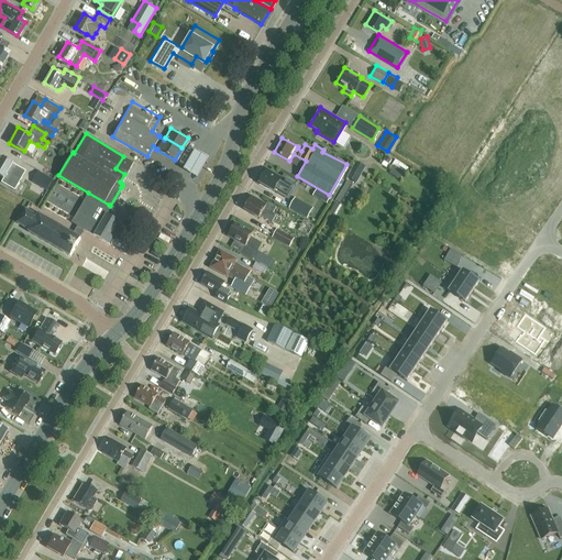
[(207,154),(193,146),(182,165),(195,173),(207,154)]
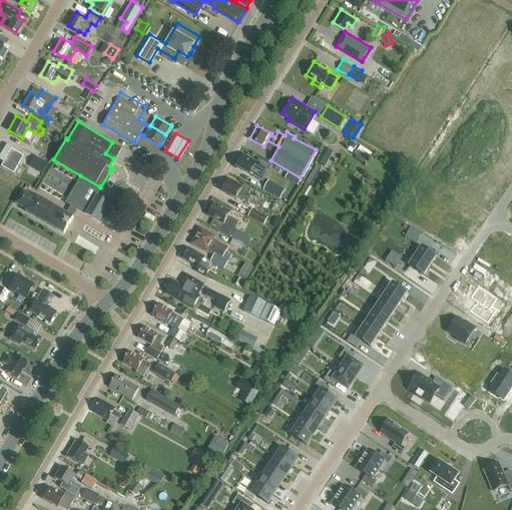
[(1,141),(0,143),(0,158),(3,160),(1,165),(12,171),(17,162),(16,161),(21,153),(1,141)]
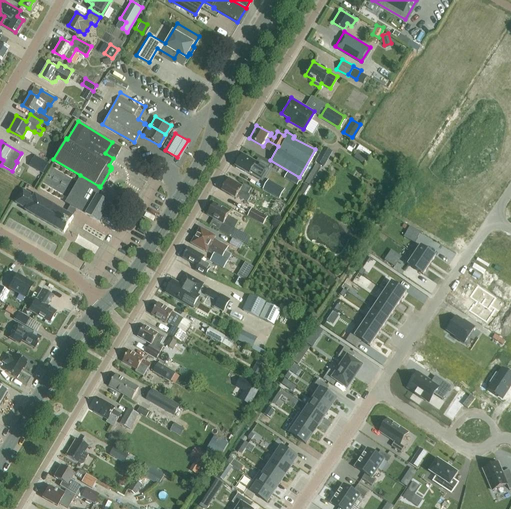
[(105,153),(113,158),(120,146),(112,142),(105,153)]
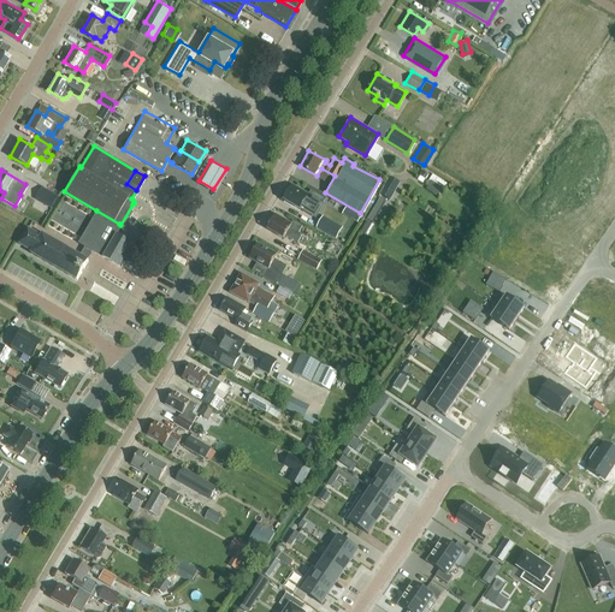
[(388,173),(378,191),(389,197),(398,179),(388,173)]
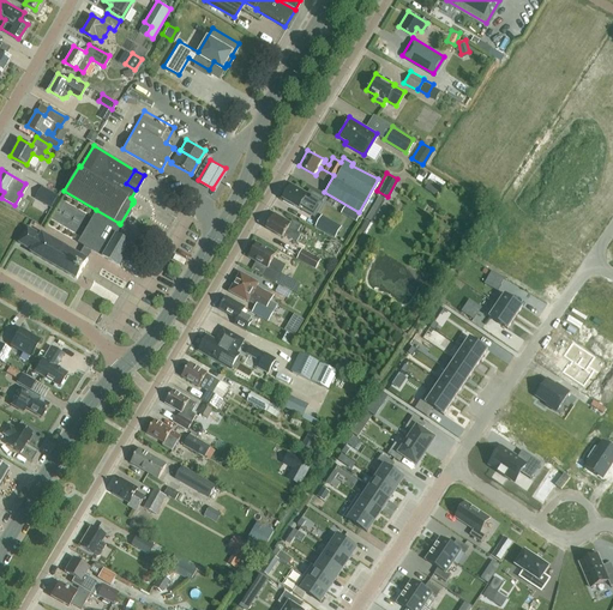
[(322,194),(308,186),(306,191),(289,182),(281,197),(298,206),(299,204),(312,211),(322,194)]
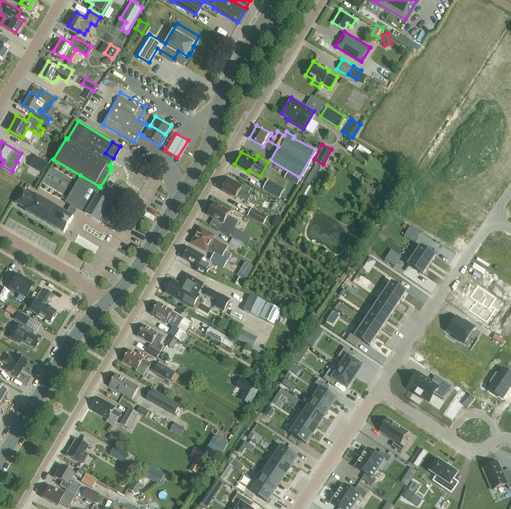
[(47,161),(34,154),(31,160),(37,163),(35,167),(41,170),(47,161)]
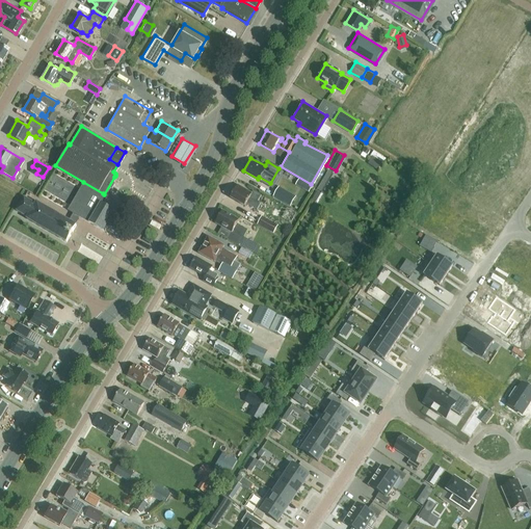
[(23,195),(16,209),(27,215),(26,217),(65,240),(75,223),(73,221),(77,214),(102,229),(106,221),(105,220),(112,208),(99,200),(103,193),(83,182),(68,209),(73,211),(68,219),(35,201),(34,202),(23,195)]
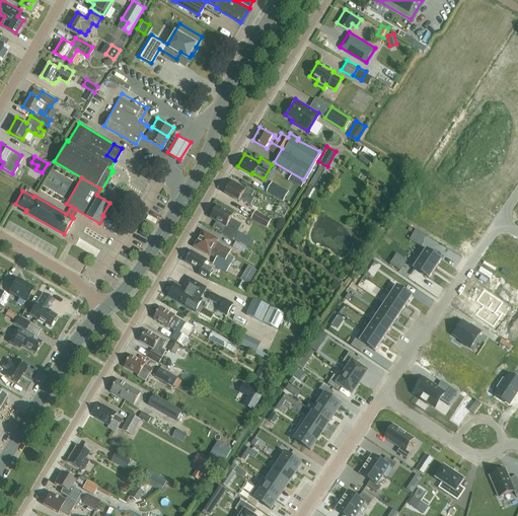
[(230,178),(223,191),(237,199),(239,196),(249,202),(253,196),(250,194),(253,188),(245,183),(244,187),(230,178)]
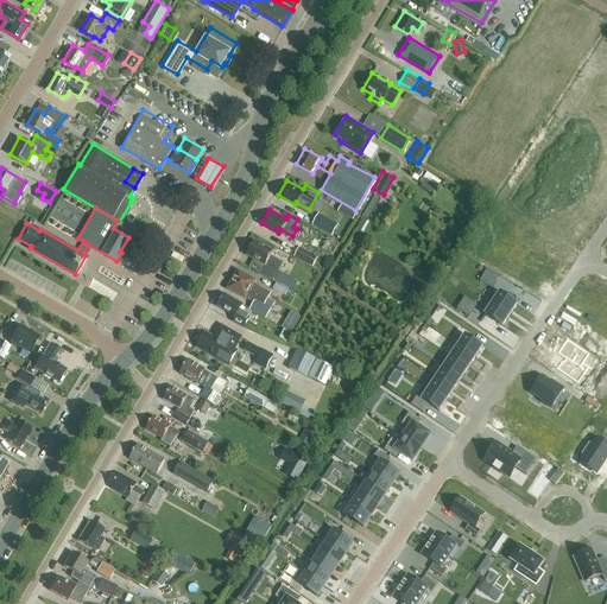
[(315,215),(311,222),(330,233),(336,222),(324,215),(322,220),(315,215)]
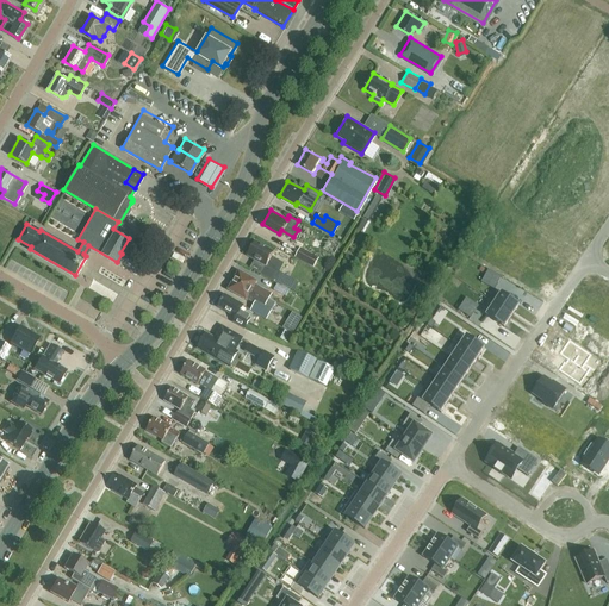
[(253,239),(246,251),(254,256),(253,257),(263,263),(260,272),(272,279),(273,277),(278,269),(283,261),(269,254),(273,248),(261,242),(261,243),(253,239)]
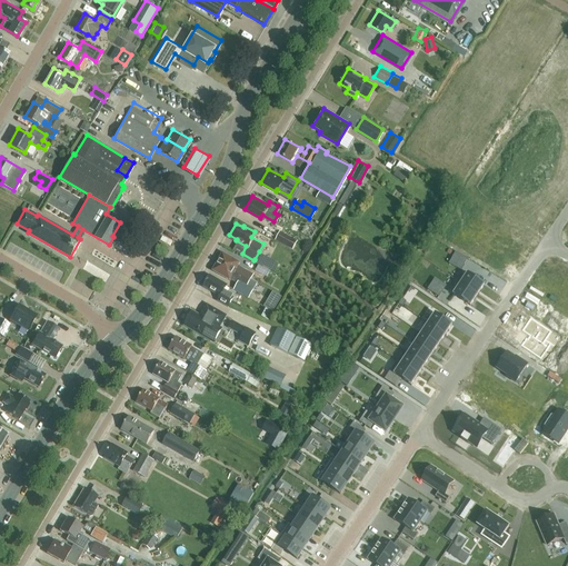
[(278,228),(273,237),(291,247),(296,238),(278,228)]
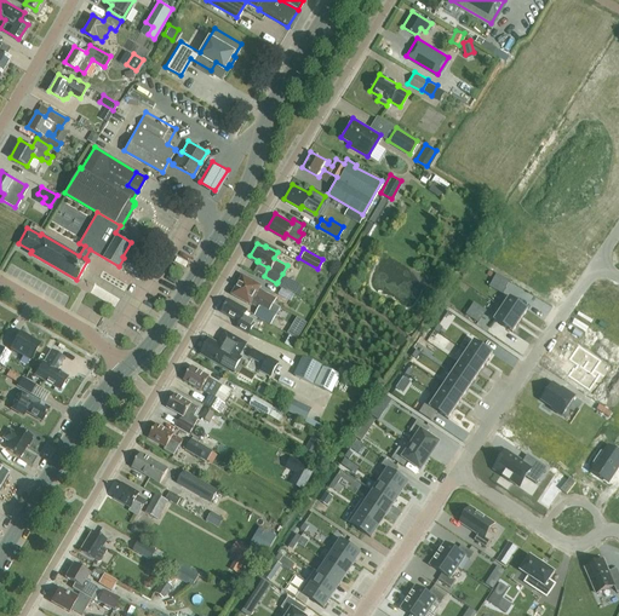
[(241,272),(236,282),(263,298),(264,294),(273,299),(275,295),(258,286),(259,283),(241,272)]
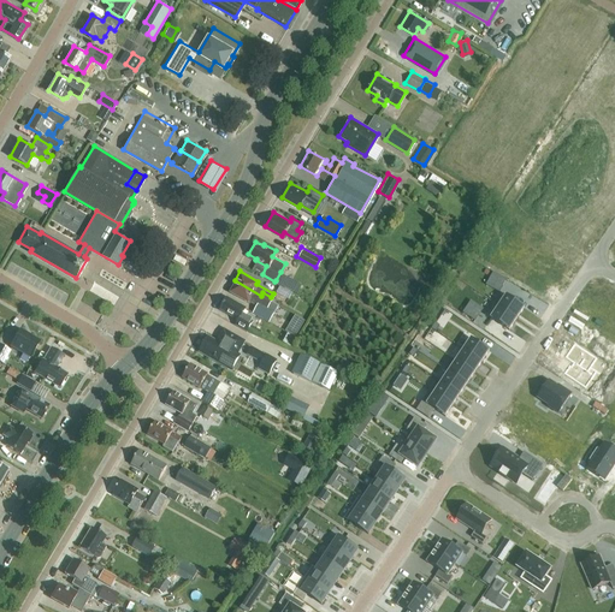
[(281,272),(276,280),(293,290),(297,280),(281,272)]
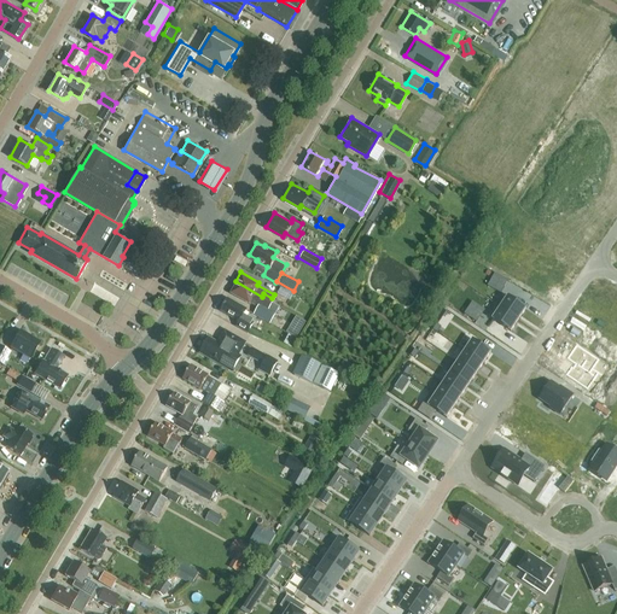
[(236,281),(230,291),(248,302),(249,299),(256,304),(252,311),(268,321),(278,304),(271,300),(272,298),(263,293),(262,297),(236,281)]
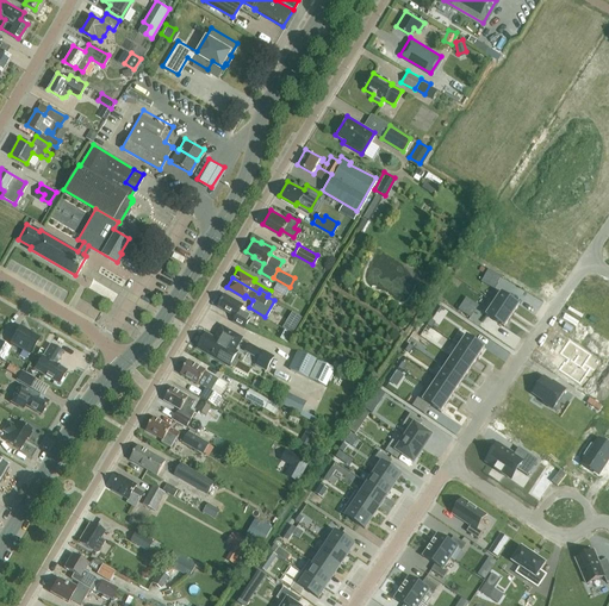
[(497,288),(490,299),(510,313),(517,303),(497,288)]
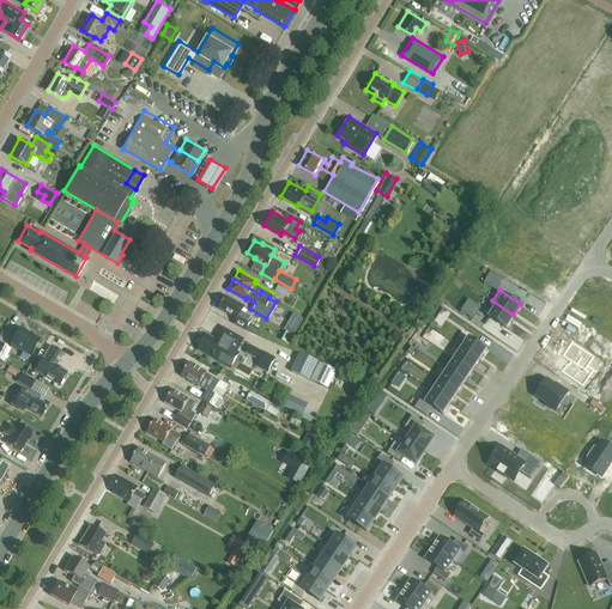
[(244,328),(250,317),(249,316),(249,315),(240,310),(243,304),(224,293),(217,305),(236,316),(232,321),(244,328)]
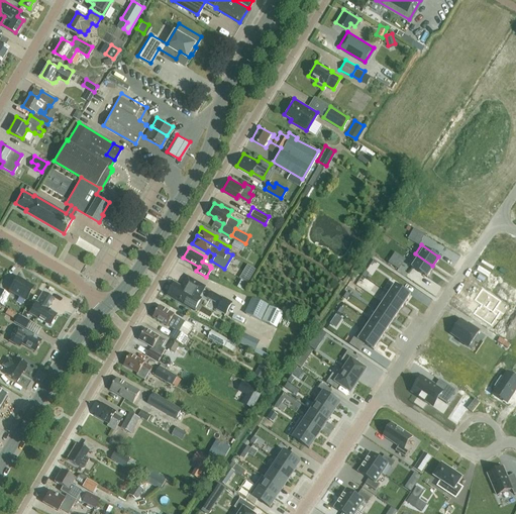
[(413,252),(407,262),(426,275),(432,266),(415,253),(413,252)]
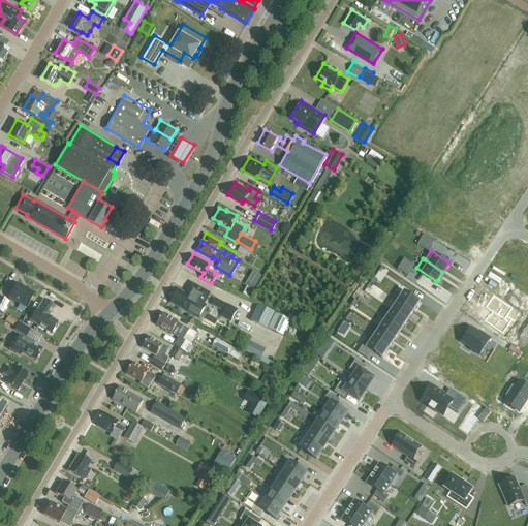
[(244,282),(252,287),(255,282),(247,277),(244,282)]
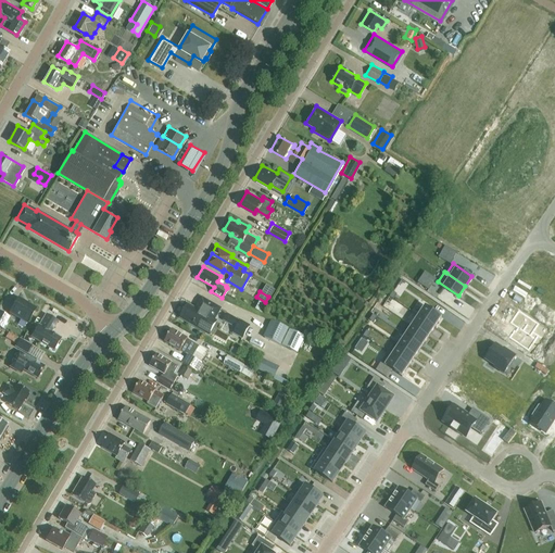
[(26,321),(35,306),(17,296),(9,310),(26,321)]
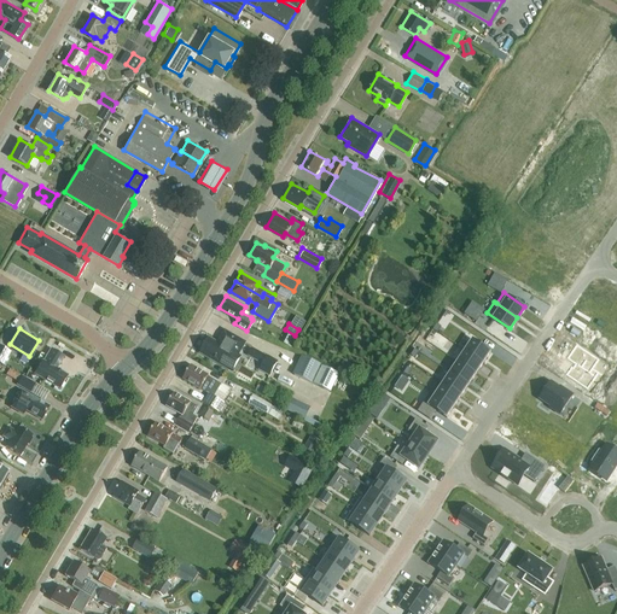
[(237,351),(243,340),(225,329),(217,341),(208,335),(199,350),(232,368),(240,354),(237,351)]
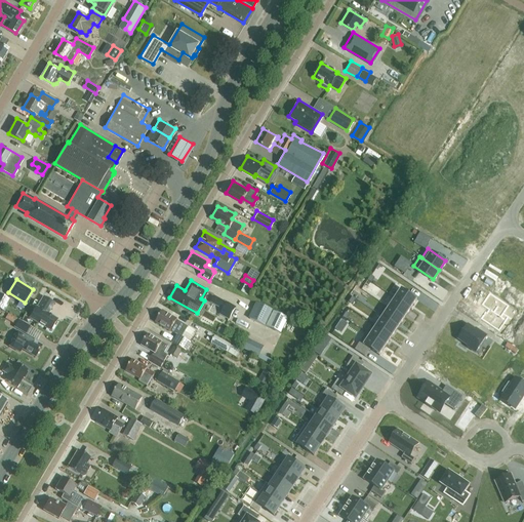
[(400,286),(394,296),(409,307),(415,296),(400,286)]
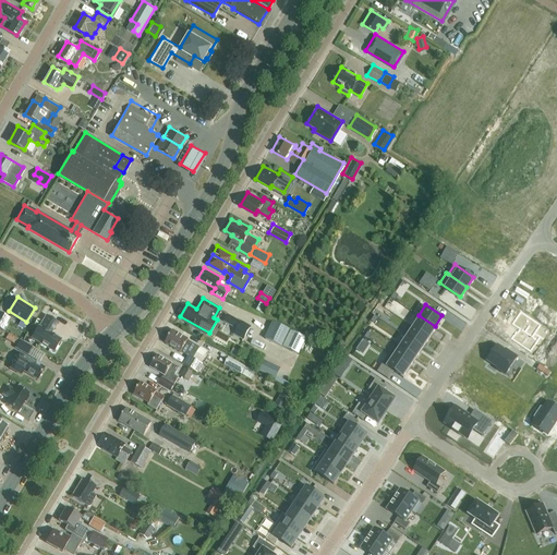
[(515,330),(509,338),(528,350),(537,335),(532,332),(537,323),(518,310),(509,323),(518,328),(516,332),(515,330)]
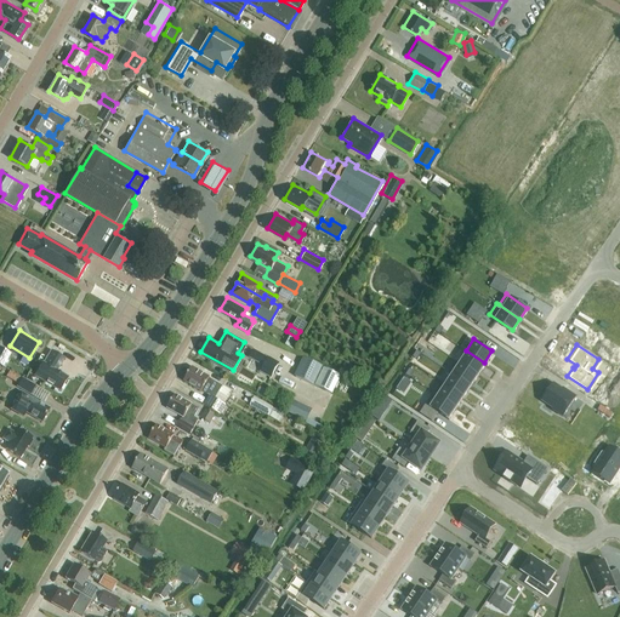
[(0,363),(1,364),(10,350),(0,346),(0,363)]
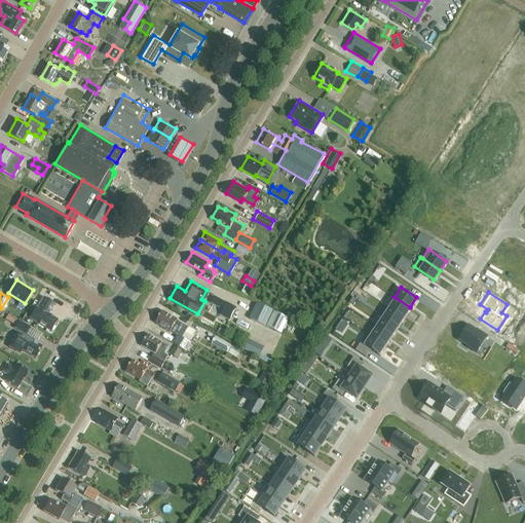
[(50,329),(55,319),(46,312),(52,301),(42,295),(36,306),(35,305),(29,316),(50,329)]
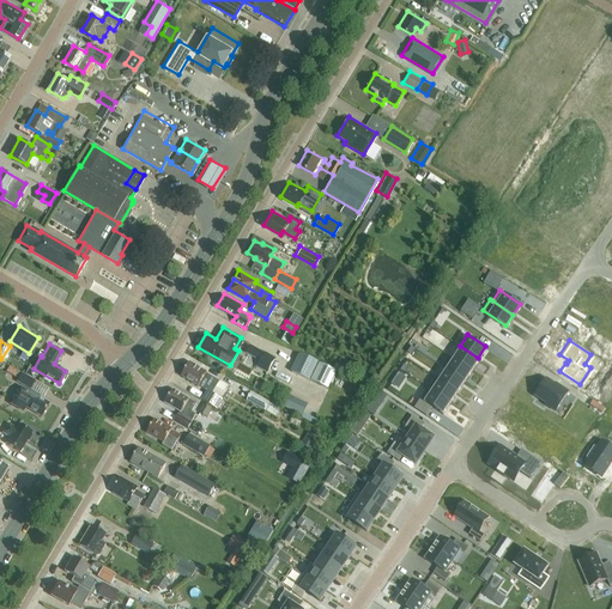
[(460,346),(453,357),(471,369),(478,358),(460,346)]
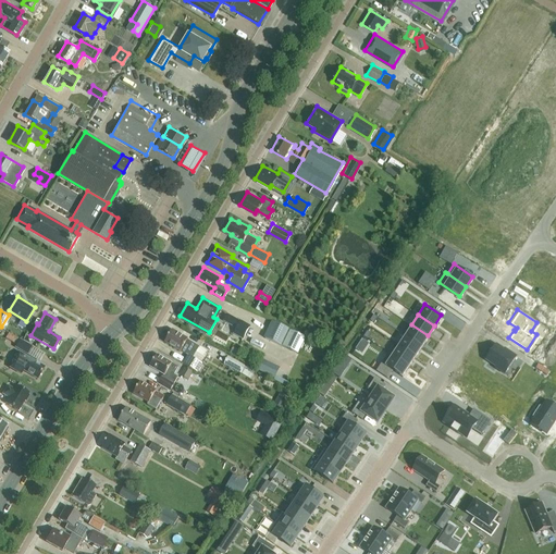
[(232,331),(242,337),(249,323),(239,318),(232,331)]
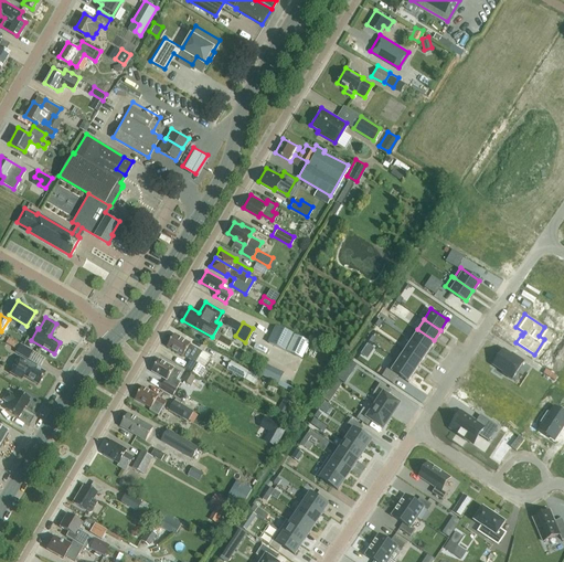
[(309,340),(275,324),(267,340),(301,357),(309,340)]
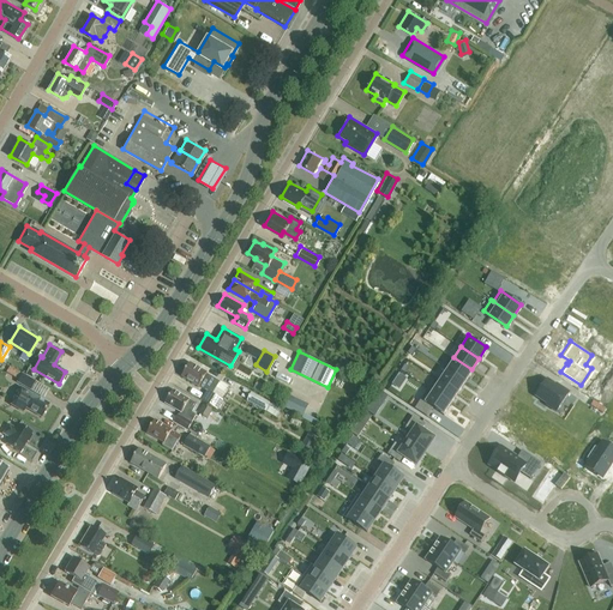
[(454,357),(446,368),(464,380),(472,369),(454,357)]
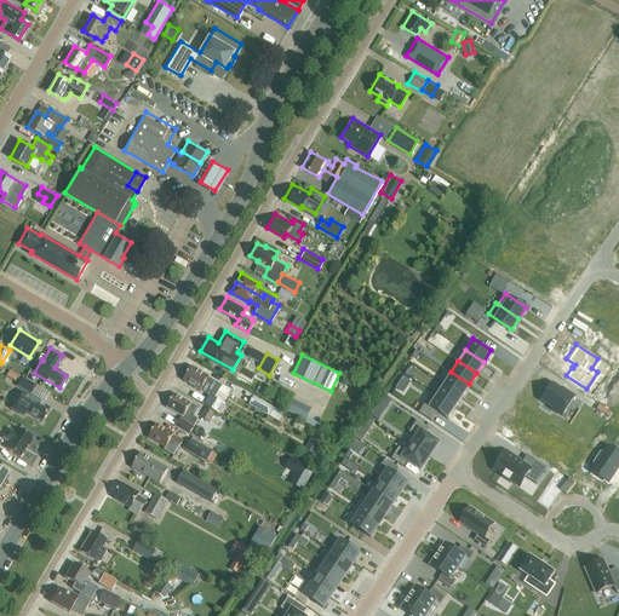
[(207,375),(208,374),(190,364),(183,378),(200,387),(207,392),(202,402),(218,412),(224,402),(213,396),(221,383),(207,375)]
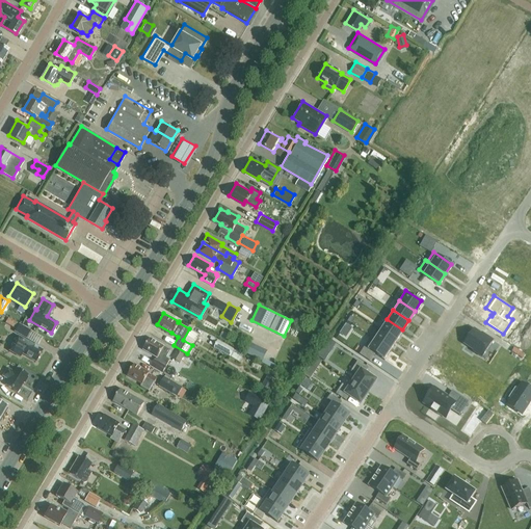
[(380,327),(380,328),(396,339),(402,329),(387,319),(380,327)]
